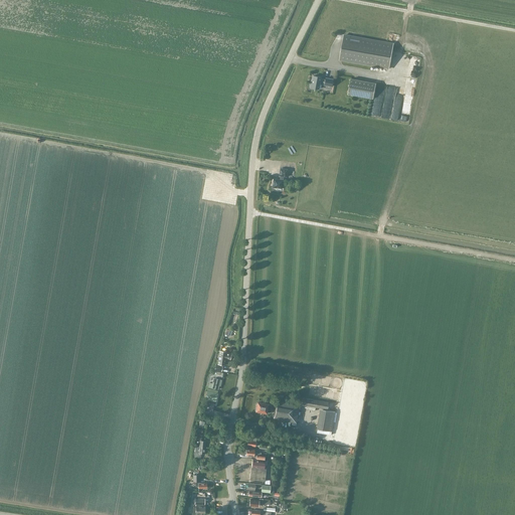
[(389,68),(393,44),(344,35),(339,59),(389,68)]
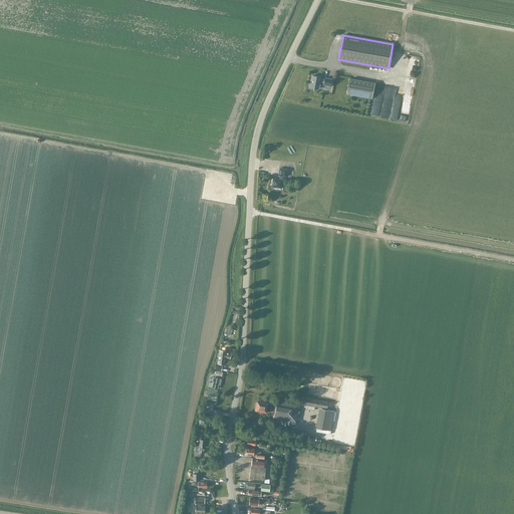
[(310,79),(309,87),(311,87),(312,88),(315,89),(315,88),(317,88),(318,83),(323,83),(323,84),(330,86),(332,79),(324,77),(324,80),(319,79),(320,77),(312,75),(311,80),(310,79)]
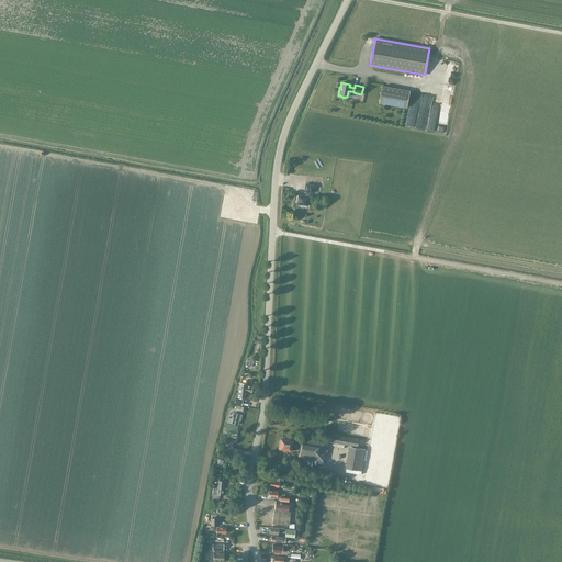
[(380,102),(407,108),(411,91),(383,86),(380,102)]
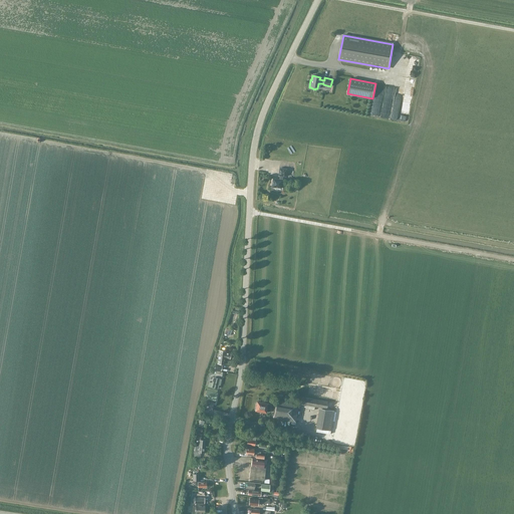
[(279,168),(278,176),(280,176),(279,180),(283,180),(283,176),(285,177),(286,169),(279,168)]
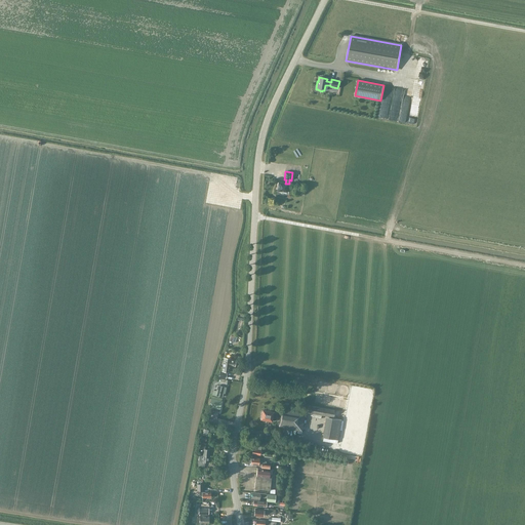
[(279,183),(277,191),(288,192),(289,184),(285,184),(279,183)]
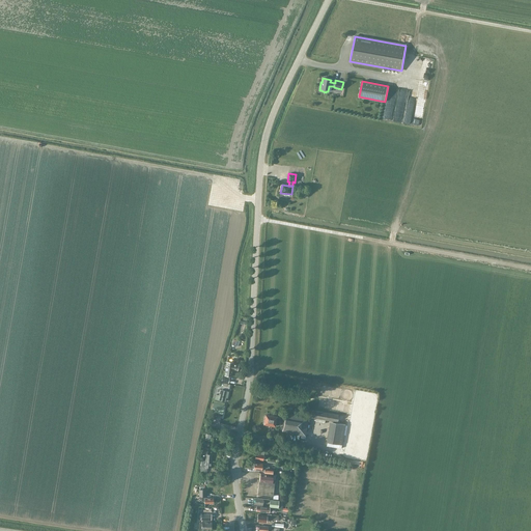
[(233,362),(232,362),(233,360),(229,360),(229,362),(226,361),(224,374),(231,375),(232,370),(238,370),(239,364),(233,364),(233,362)]
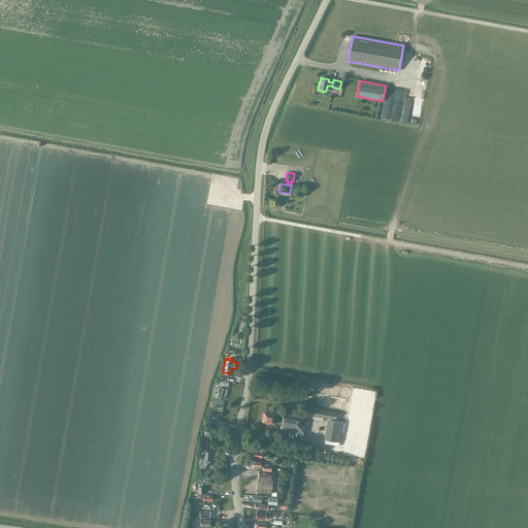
[(226,396),(227,390),(219,388),(218,393),(215,392),(213,397),(216,397),(224,399),(225,396),(226,396)]
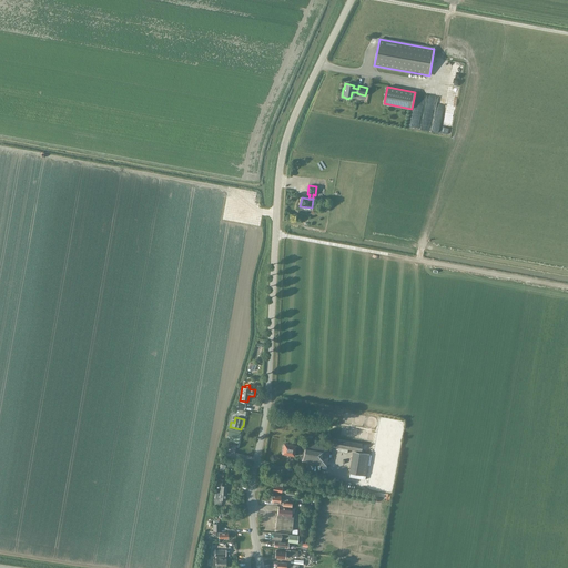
[(230,428),(226,439),(231,440),(237,443),(240,434),(234,433),(234,429),(230,428)]
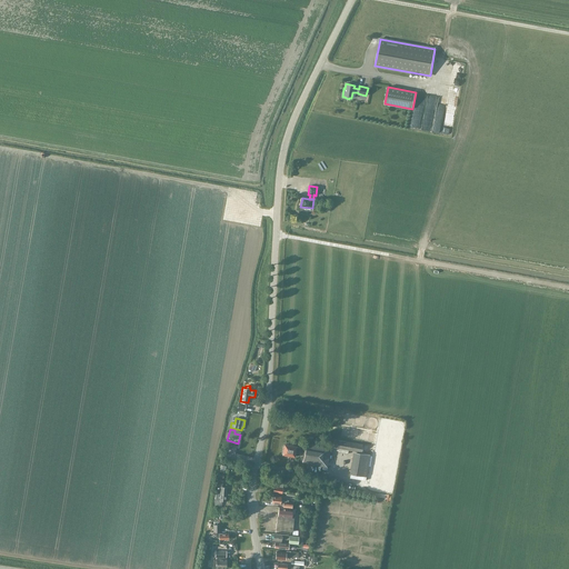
[(361,452),(362,445),(333,439),(332,448),(361,452)]
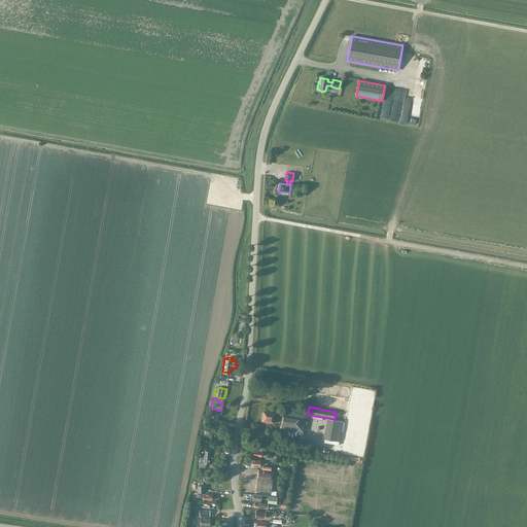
[(303,432),(307,414),(284,410),(280,429),(303,432)]
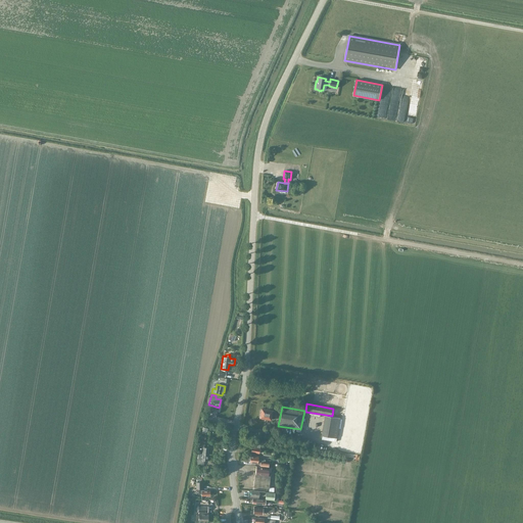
[(276,416),(277,411),(273,411),(262,409),(259,417),(272,419),(274,419),(275,419),(277,419),(278,416),(276,416)]
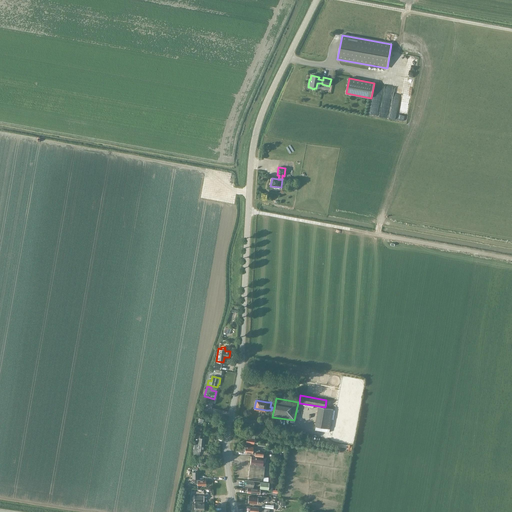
[(317,406),(314,426),(315,427),(315,429),(322,431),(322,428),(329,429),(333,409),(317,406)]
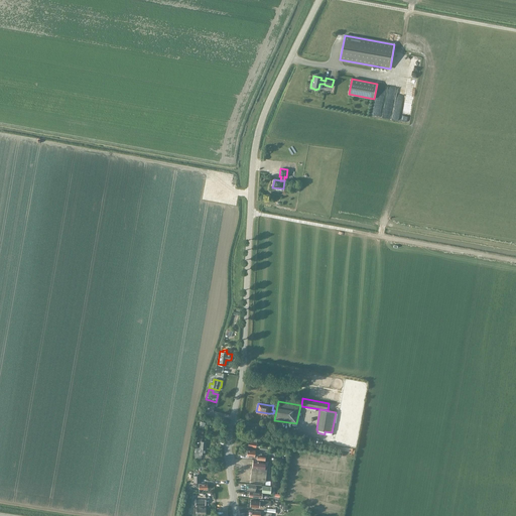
[(200,443),(200,447),(206,448),(206,442),(201,441),(202,439),(201,438),(201,437),(202,437),(203,430),(200,430),(199,433),(197,432),(197,436),(198,436),(198,439),(197,439),(196,443),(200,443)]
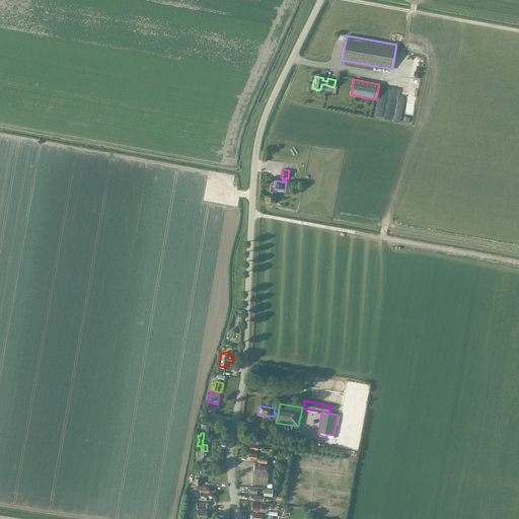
[(257,446),(258,442),(250,441),(249,449),(257,450),(257,449),(260,449),(261,446),(257,446)]
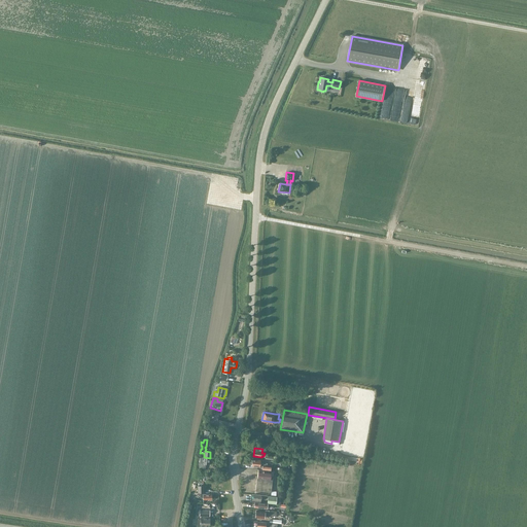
[(210,458),(204,457),(200,457),(200,460),(199,468),(205,468),(206,464),(209,464),(210,458)]
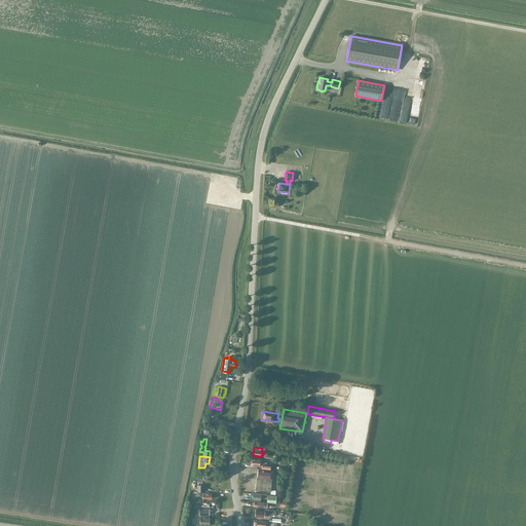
[(261,466),(261,470),(270,470),(270,465),(266,464),(266,462),(262,462),(263,459),(252,458),(252,465),(261,466)]
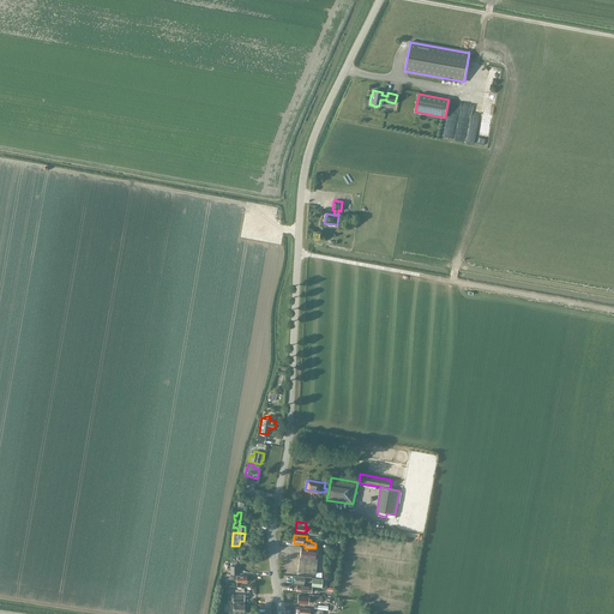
[(299,557),(298,571),(315,573),(317,564),(317,559),(314,559),(315,551),(301,548),(300,557),(299,557)]
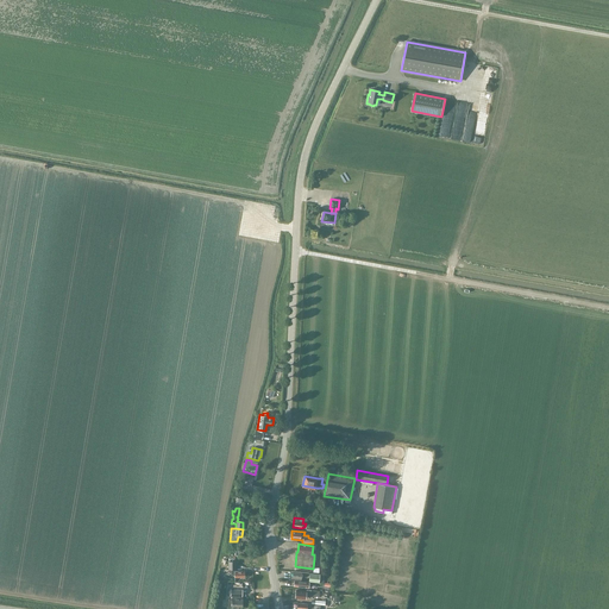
[(306,572),(306,573),(293,571),(292,577),(301,578),(301,576),(307,577),(307,573),(309,575),(308,582),(319,583),(320,575),(306,572)]
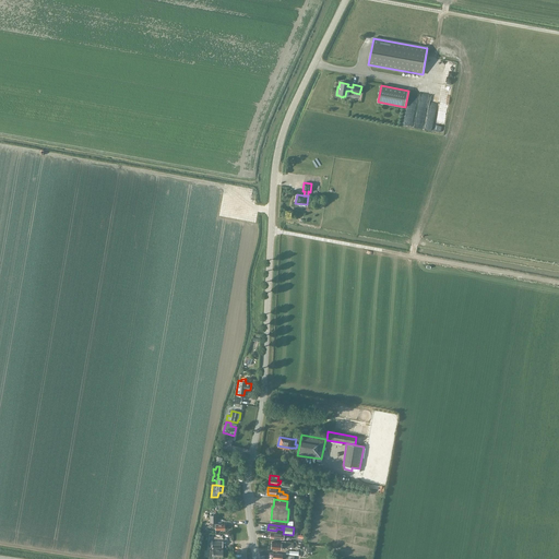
[(223,542),(215,542),(209,542),(209,547),(213,547),(213,548),(212,550),(209,550),(209,558),(212,558),(219,558),(221,558),(222,548),(223,542)]
